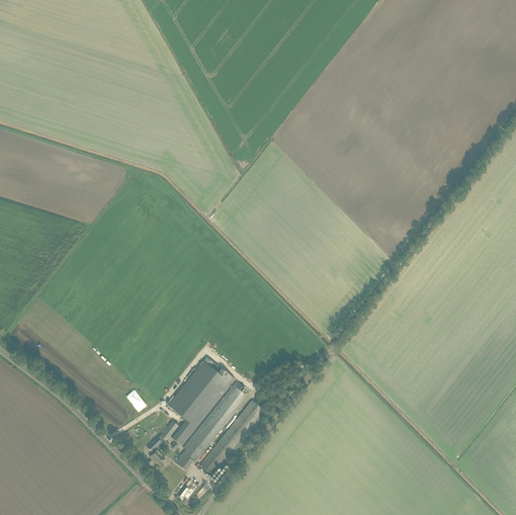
[(179,443),(233,376),(220,366),(216,371),(201,359),(166,404),(180,415),(179,417),(183,420),(179,424),(170,436),(179,443)]
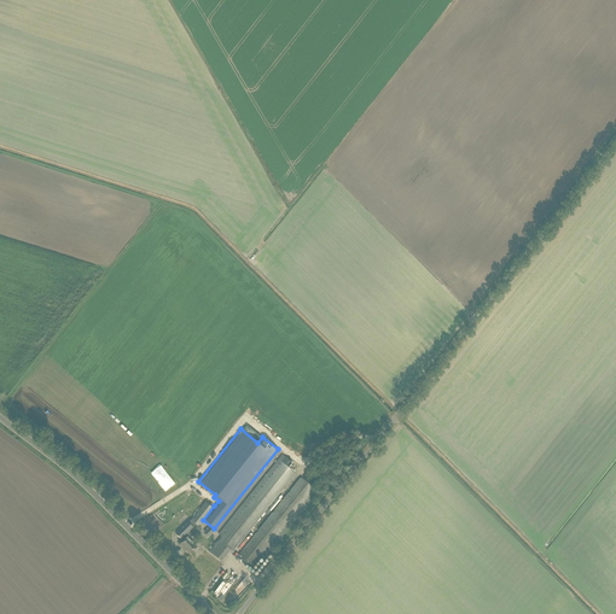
[(230,549),(292,471),(286,466),(290,461),(279,452),(216,531),(219,533),(215,538),(227,548),(230,549)]
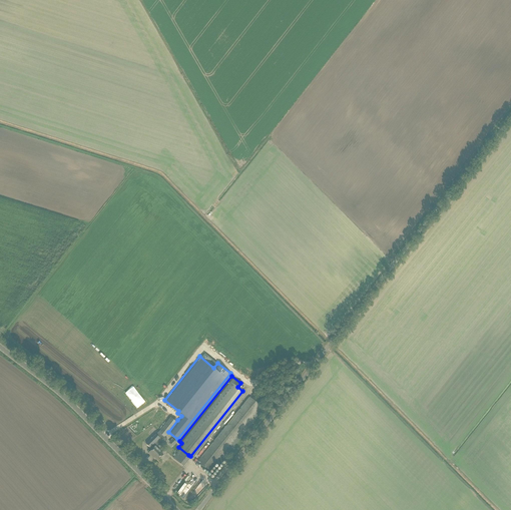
[(247,395),(195,460),(207,469),(213,461),(215,463),(262,406),(260,404),(247,395)]
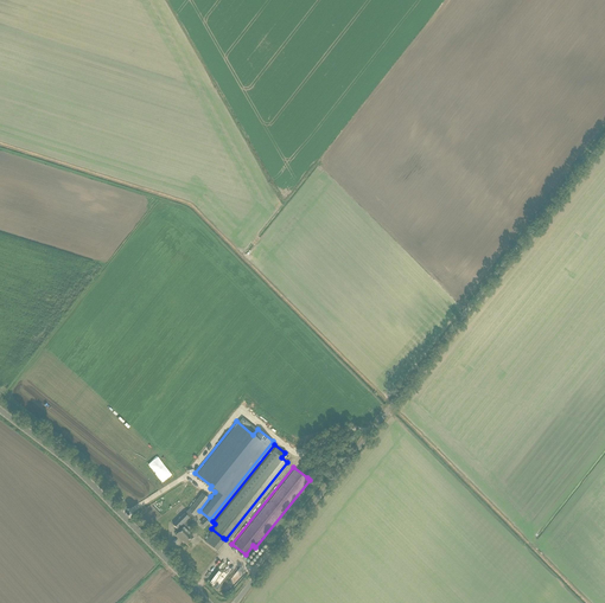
[(191,512),(204,495),(199,491),(185,508),(191,512)]
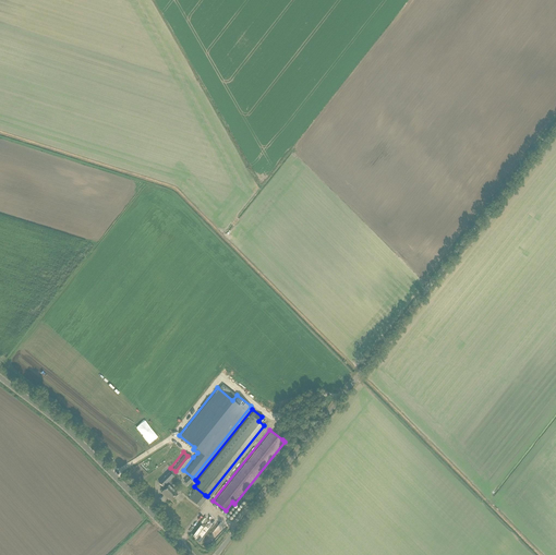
[(161,484),(164,486),(159,490),(164,494),(165,494),(169,498),(176,492),(171,487),(171,486),(166,480),(171,473),(168,470),(157,481),(160,484),(161,484)]
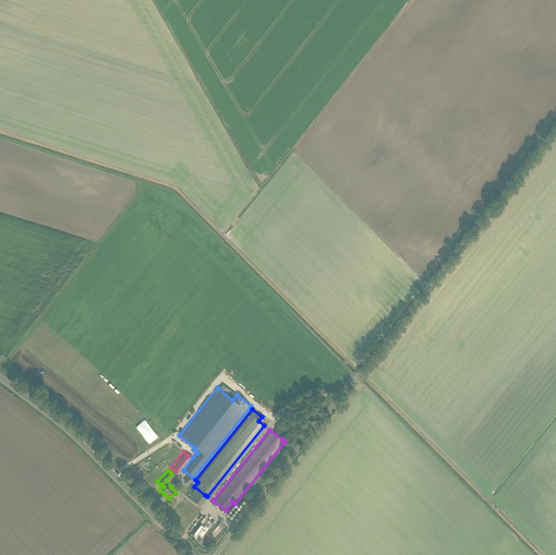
[(186,496),(197,505),(205,495),(194,486),(186,496)]
